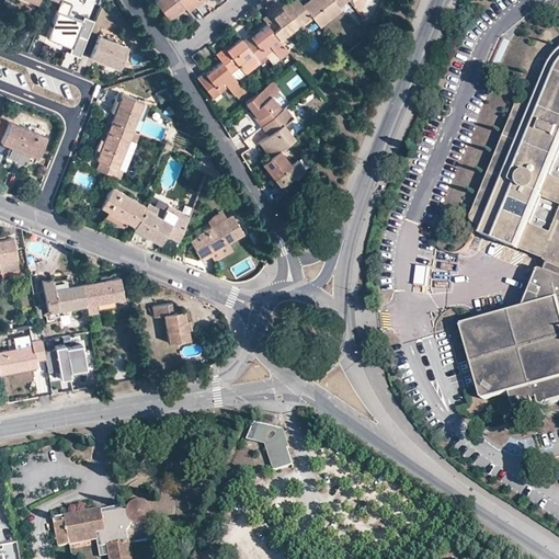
[(73,49),(71,55),(81,59),(91,34),(94,25),(98,19),(87,14),(86,19),(71,13),(76,2),(69,0),(63,0),(63,1),(48,40),(73,49)]
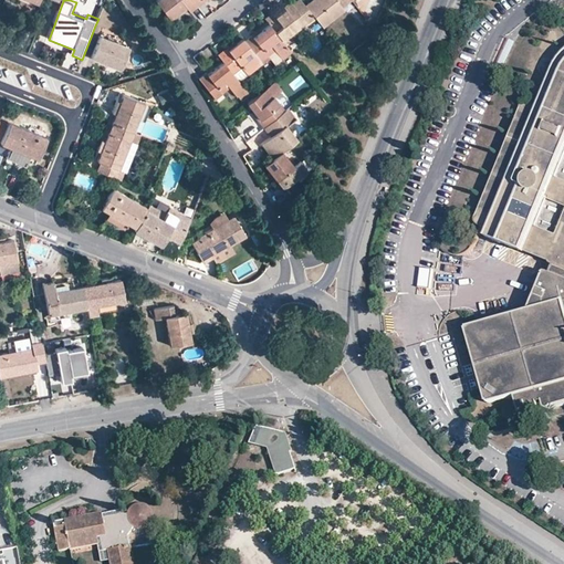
[(114,3),(112,0),(105,0),(102,11),(114,3)]
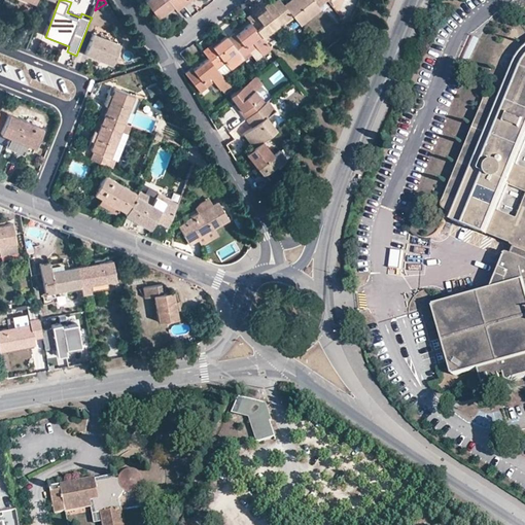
[(149,0),(146,3),(160,20),(166,14),(174,8),(176,11),(178,14),(186,8),(178,0),(149,0)]
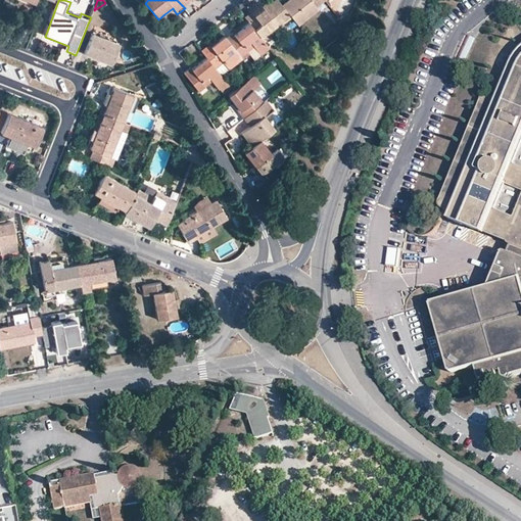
[(177,0),(185,8),(190,4),(188,2),(191,0),(177,0)]
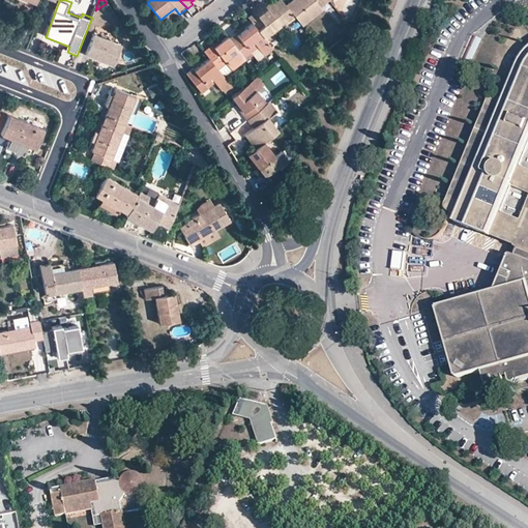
[(288,6),(283,0),(281,0),(274,5),(268,10),(259,18),(256,15),(250,20),(254,25),(265,40),(275,33),(277,35),(298,20),(288,6)]
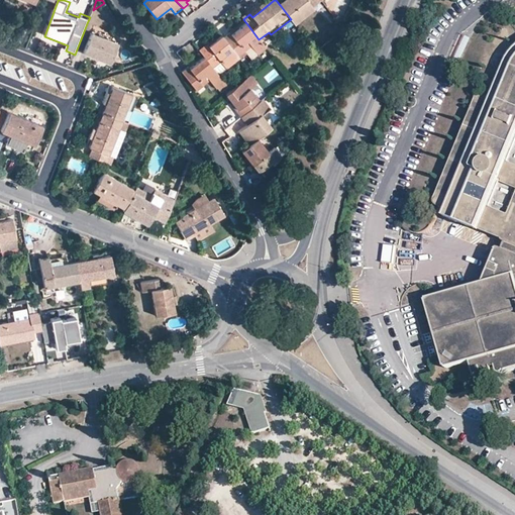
[(309,3),(312,0),(287,0),(281,6),(291,19),(297,27),(316,12),(309,3)]
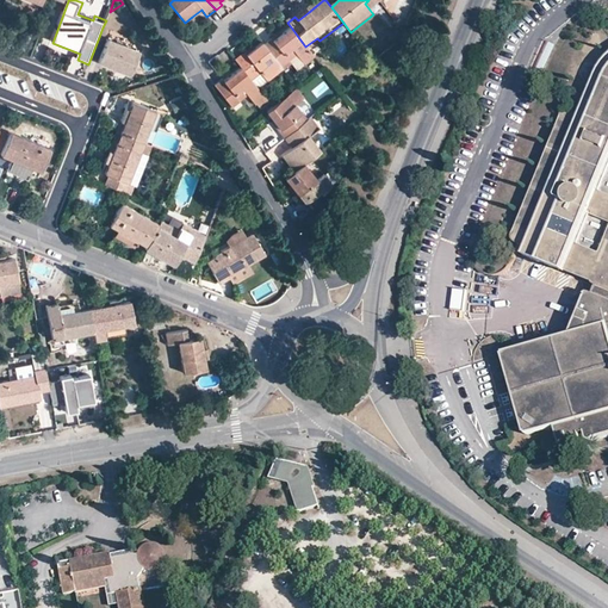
[(380,2),(378,0),(368,0),(365,4),(373,14),(384,6),(380,2)]
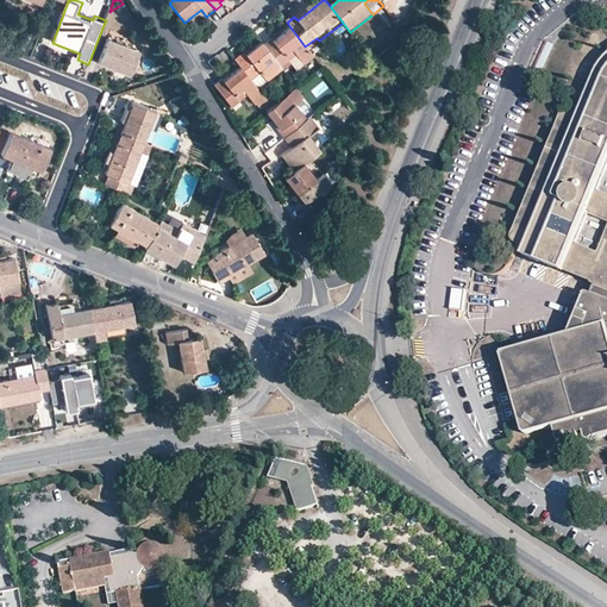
[(195,19),(204,13),(201,10),(192,17),(195,19)]
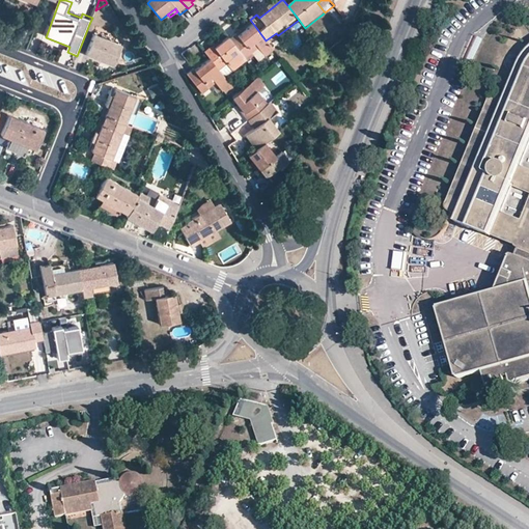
[(89,24),(86,32),(92,35),(96,26),(89,24)]
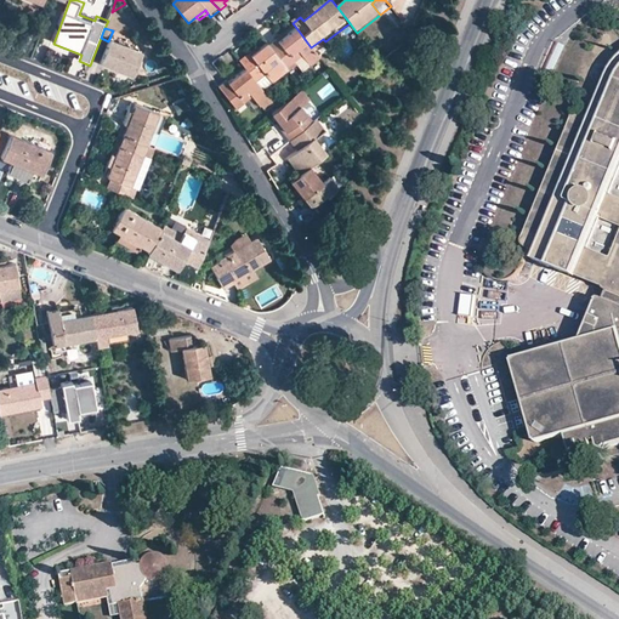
[(311,47),(297,29),(285,39),(279,44),(280,46),(273,52),(283,64),(291,57),(296,64),(304,58),(312,68),(322,61),(316,52),(311,47)]
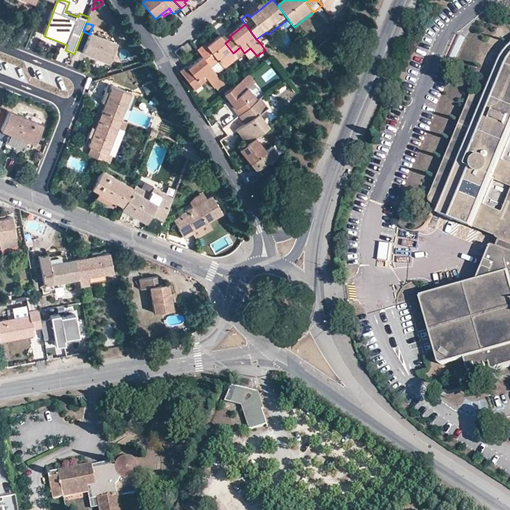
[(340,31),(335,25),(327,31),(332,37),(340,31)]
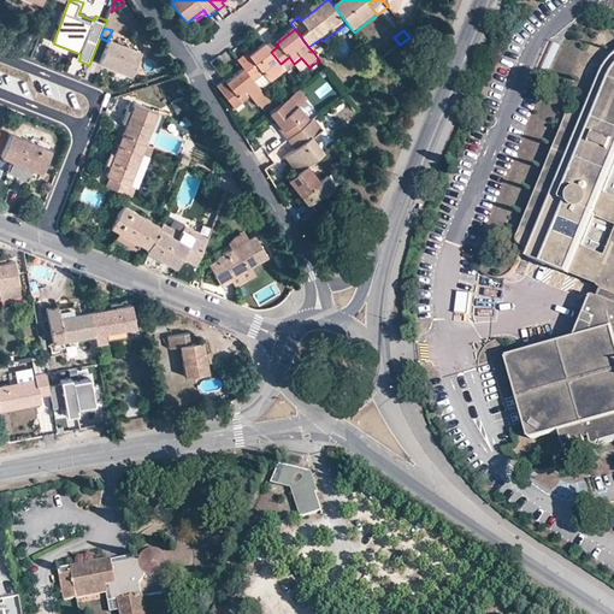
[(282,36),(267,47),(271,52),(278,46),(277,43),(283,39),(282,36)]
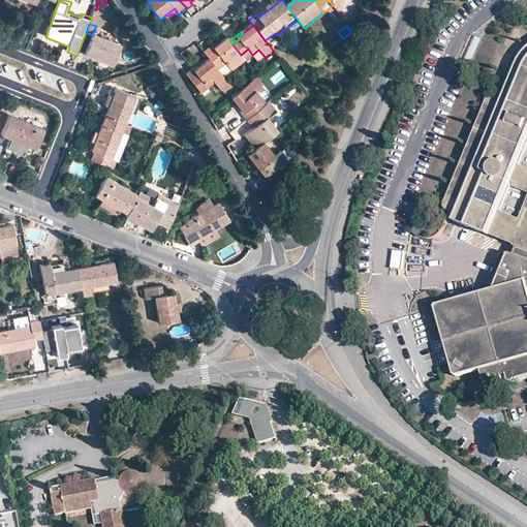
[(278,37),(277,35),(275,33),(265,40),(269,44),(278,37)]
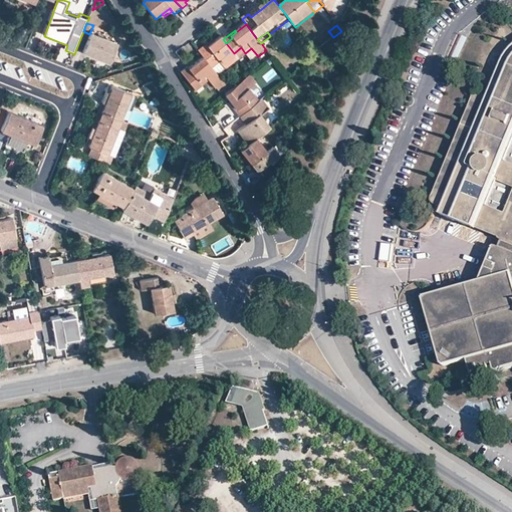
[(84,54),(110,64),(118,44),(92,34),(84,54)]
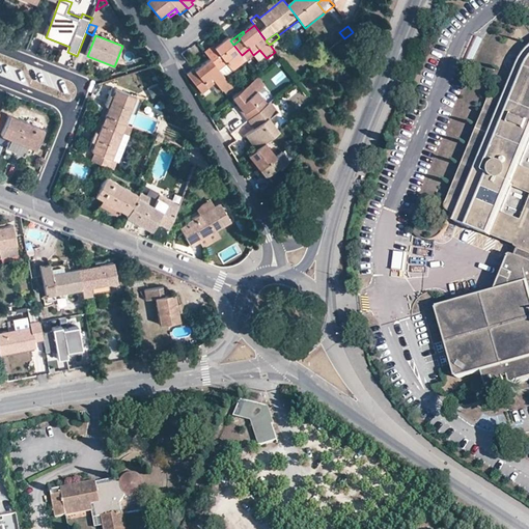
[(230,40),(228,38),(221,45),(216,49),(217,52),(210,58),(212,60),(220,72),(228,66),(233,73),(247,61),(246,60),(242,55),(233,45),(230,40)]
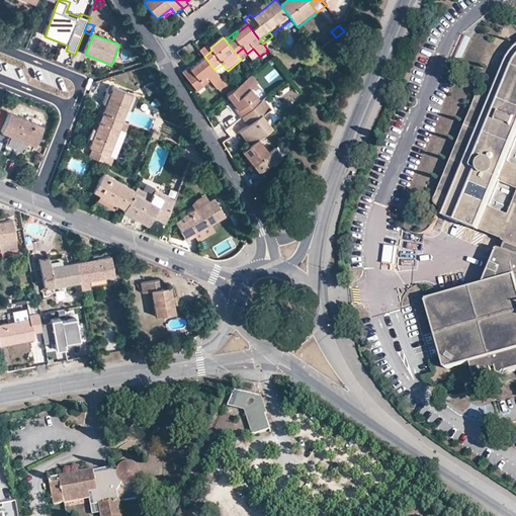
[(213,41),(200,52),(204,57),(211,51),(210,48),(216,44),(213,41)]
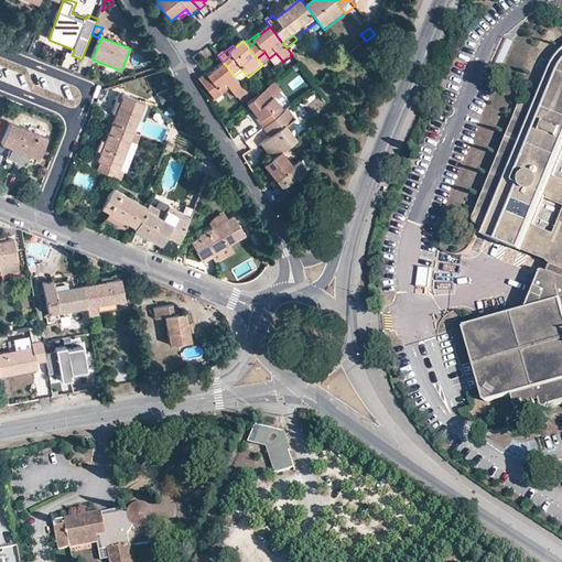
[(261,64),(269,58),(265,52),(257,58),(261,64)]
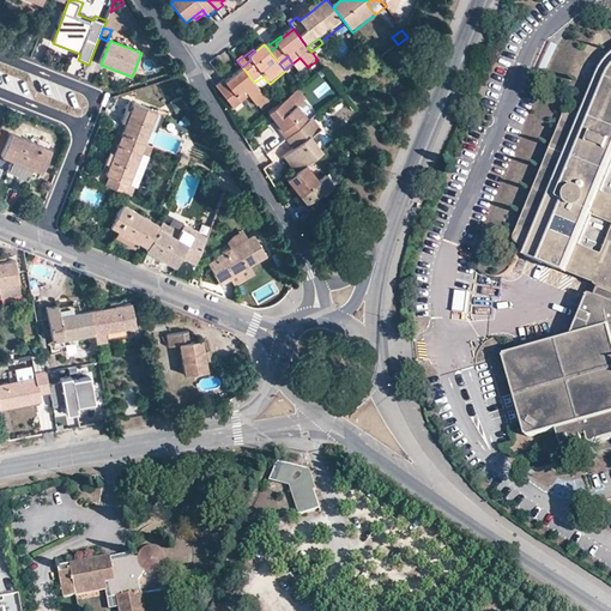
[(519,243),(519,246),(521,247),(532,250),(530,259),(572,277),(572,276),(599,286),(600,289),(610,292),(610,67),(605,74),(587,120),(574,115),(570,116),(568,118),(567,121),(520,236),(519,243)]
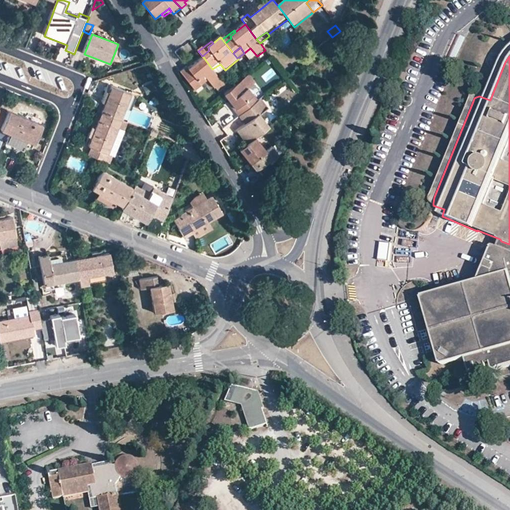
[(212,69),(204,58),(194,66),(189,69),(191,72),(185,78),(192,87),(199,82),(203,87),(209,82),(216,90),(224,83),(212,69)]
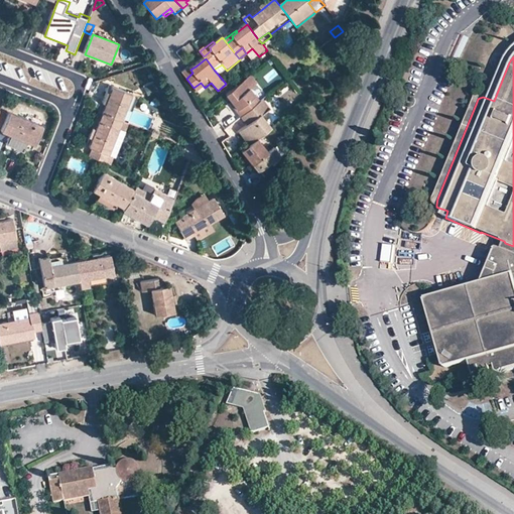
[(190,70),(196,67),(195,65),(182,74),(186,79),(193,73),(190,70)]
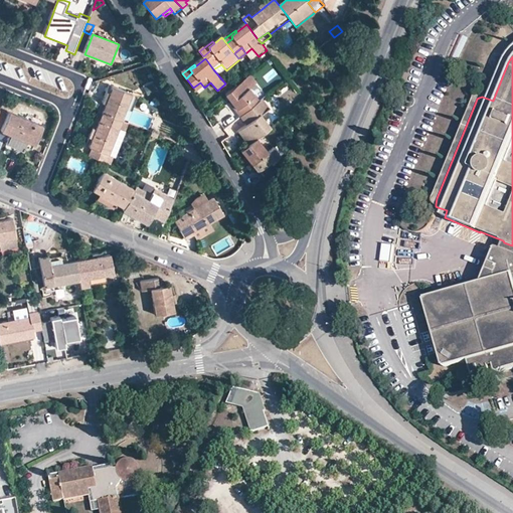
[(258,84),(250,76),(226,96),(232,104),(238,111),(236,113),(241,119),(261,103),(250,90),(258,84)]
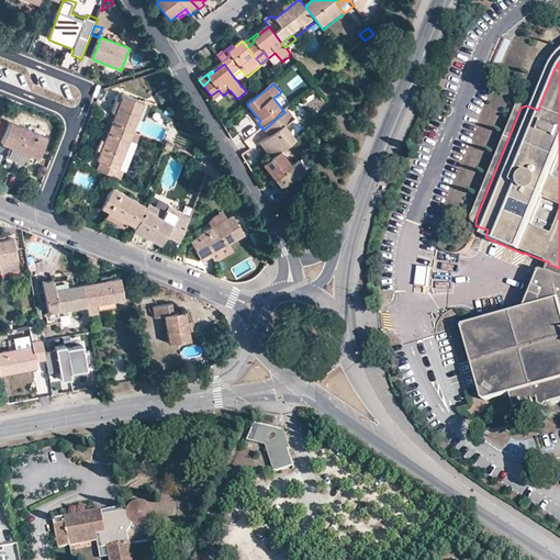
[(215,101),(223,96),(219,90),(211,96),(215,101)]
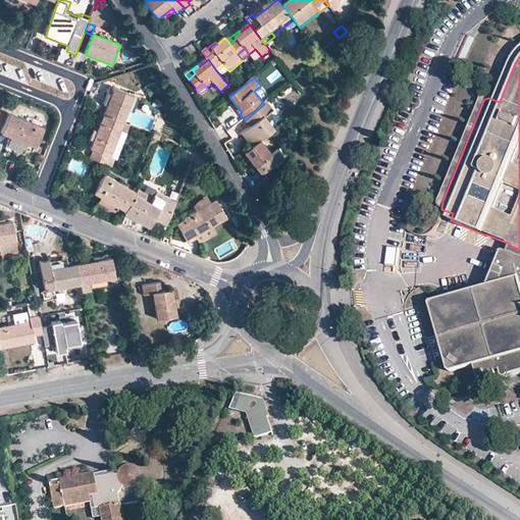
[(146,92),(149,98),(159,93),(156,87),(146,92)]
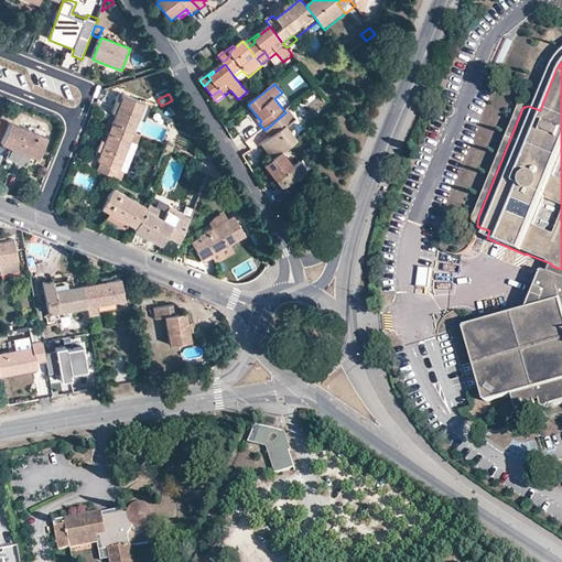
[(134,133),(146,104),(123,96),(121,104),(116,115),(112,125),(134,133)]
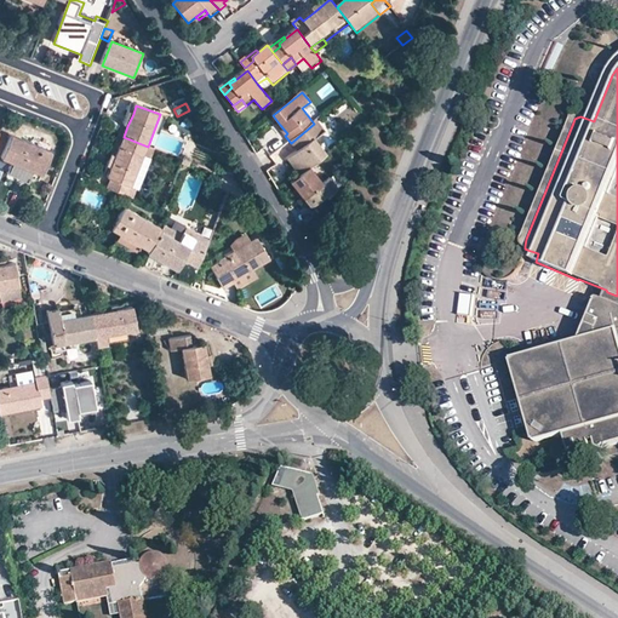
[(160,114),(148,147),(154,149),(167,118),(160,114)]
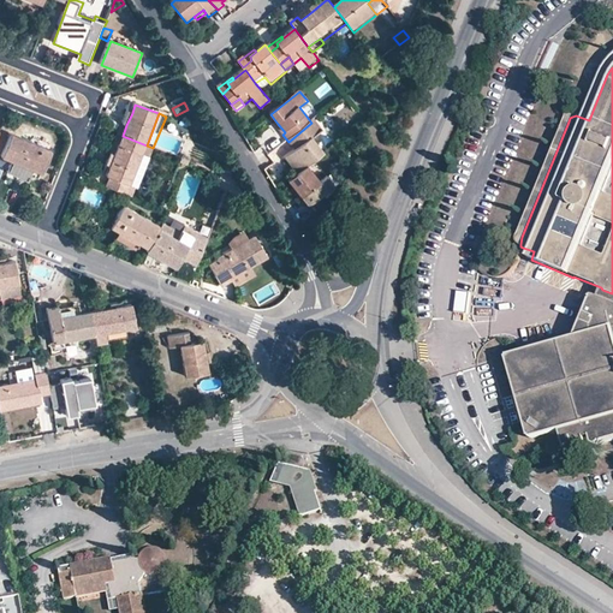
[(322,130),(315,120),(311,123),(289,142),(296,152),(286,159),(298,174),(309,166),(325,153),(313,138),(322,130)]
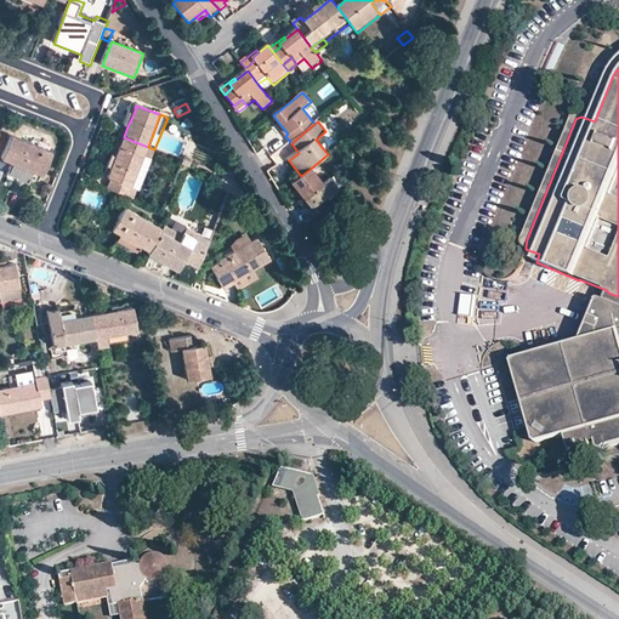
[(15,165),(44,177),(54,153),(13,136),(4,160),(15,165)]
